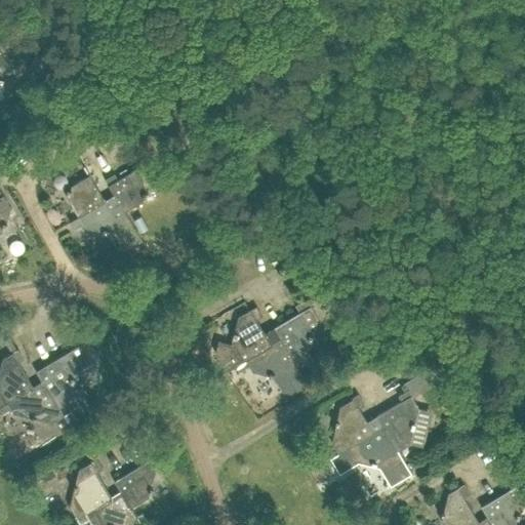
[(124,212),(125,211),(142,202),(144,197),(146,198),(148,192),(145,191),(146,188),(136,170),(144,166),(143,165),(117,179),(114,174),(105,179),(114,196),(124,212)]
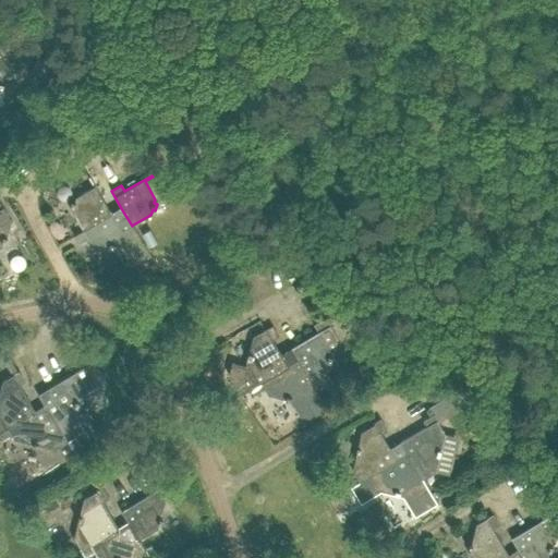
[(72,213),(82,230),(111,213),(91,177),(88,178),(94,186),(75,197),(74,202),(72,201),(70,207),(73,208),(72,213)]
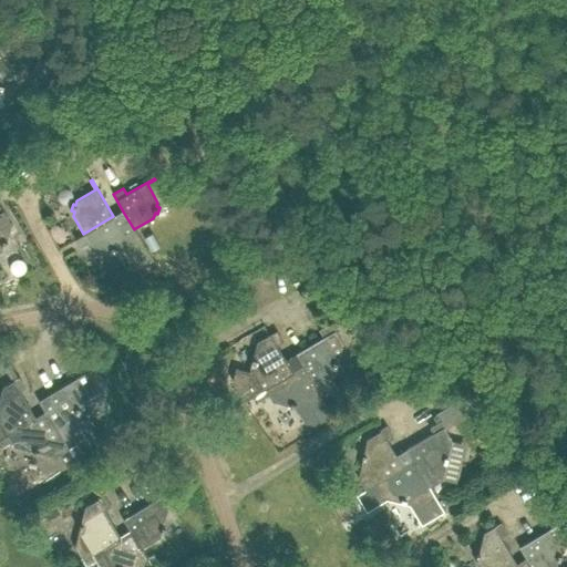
[(0,279),(2,279),(0,275),(0,251),(3,250),(4,247),(7,247),(9,241),(7,240),(11,224),(0,206),(0,205),(0,279)]
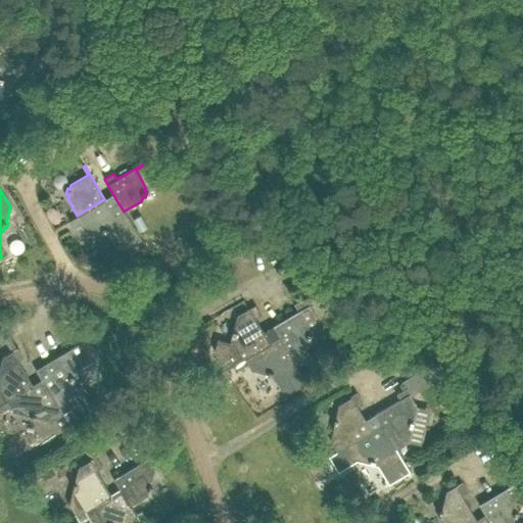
[(124,211),(113,195),(104,199),(77,216),(78,217),(69,221),(74,229),(84,223),(86,227),(109,233),(116,246),(126,248),(141,239),(125,210),(124,211)]
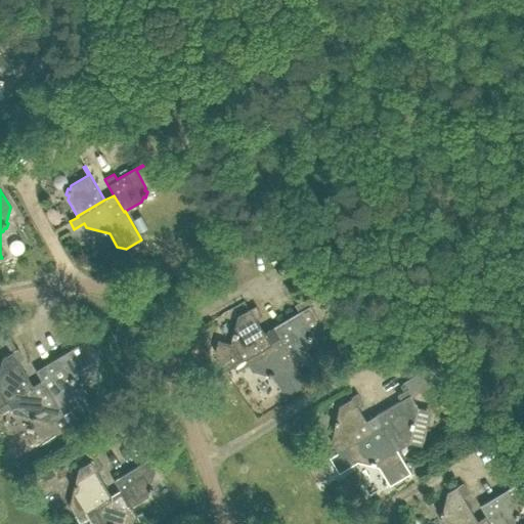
[(5,246),(10,257),(29,248),(23,236),(5,246)]
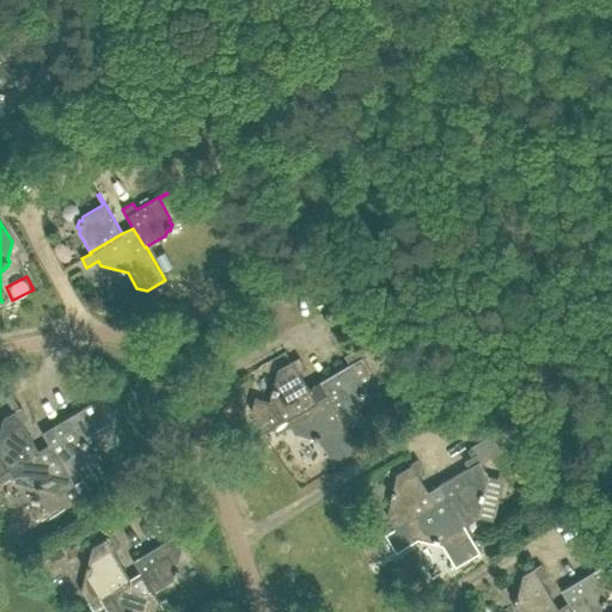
[(347,426),(357,420),(363,397),(365,398),(367,391),(365,391),(371,371),(357,349),(344,356),(349,365),(320,381),(328,393),(347,426)]
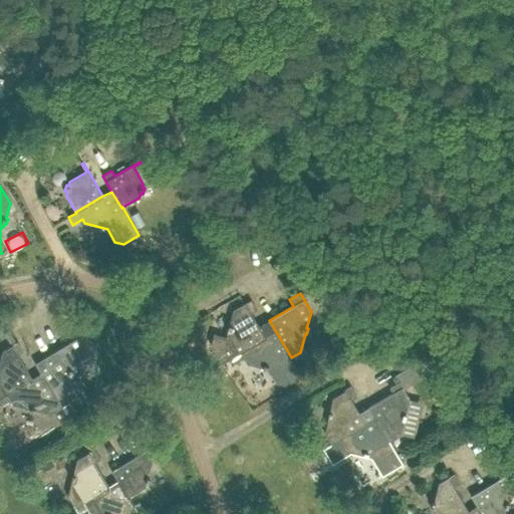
[(231,356),(240,351),(265,336),(251,313),(257,309),(251,300),(233,310),(226,337),(214,333),(210,346),(221,363),(232,357),(231,356)]
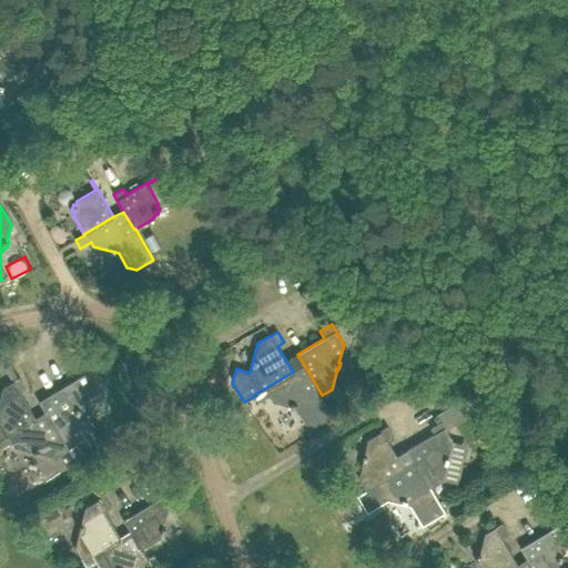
[(0,438),(7,435),(34,418),(19,392),(26,388),(19,378),(11,364),(4,368),(12,383),(2,388),(0,398),(0,438)]
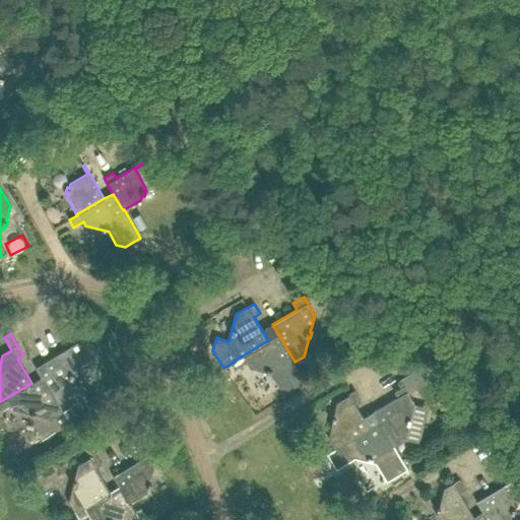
[(295,362),(278,334),(268,340),(243,355),(234,361),(235,362),(237,367),(247,362),(250,368),(271,374),(279,387),(289,390),(306,381),(295,362)]
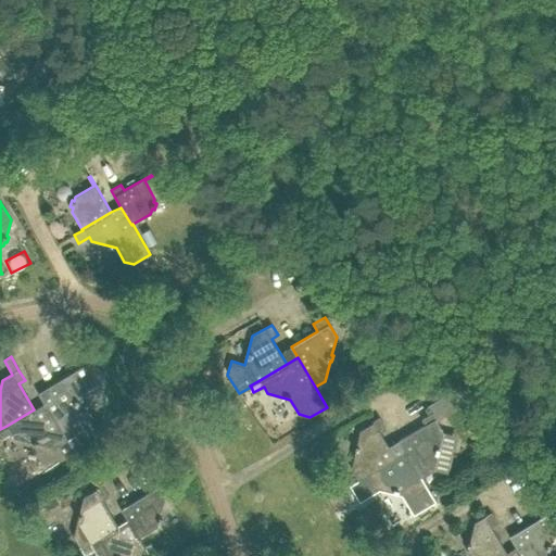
[(61,432),(66,442),(67,441),(74,453),(81,447),(75,436),(67,440),(62,432),(72,427),(78,400),(97,388),(99,381),(88,363),(38,393),(43,404),(61,432)]
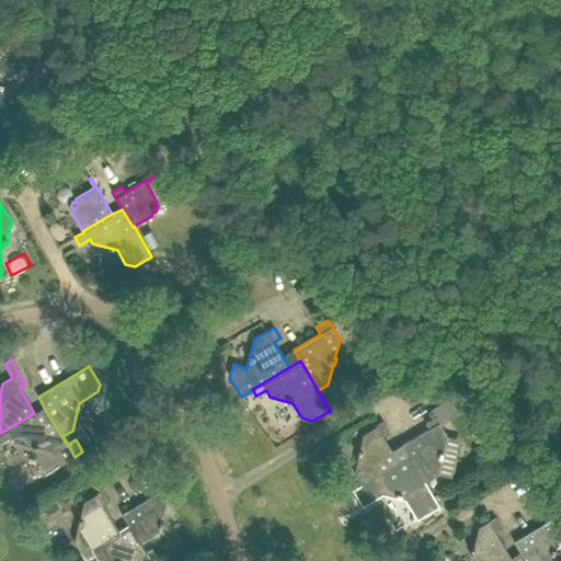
[(61,436),(44,408),(34,413),(7,430),(0,433),(0,442),(1,444),(11,437),(14,442),(33,447),(38,449),(39,448),(55,453),(67,446),(61,436)]
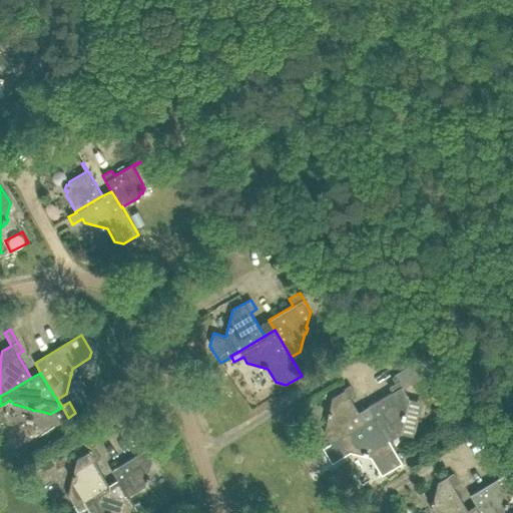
[(388,441),(389,440),(401,433),(404,419),(405,420),(407,413),(405,413),(409,399),(399,382),(389,387),(392,392),(368,407),(374,417),(388,441)]
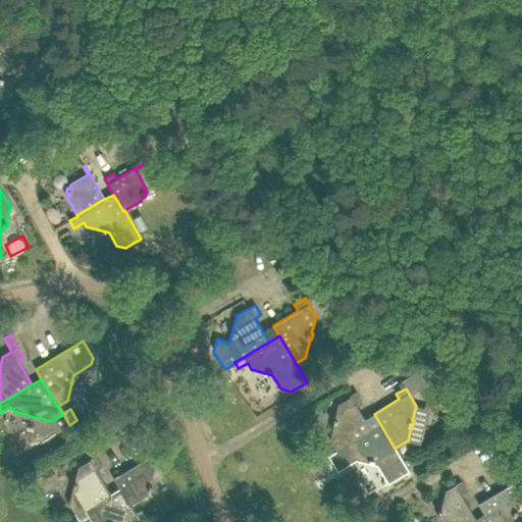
[(347,444),(371,429),(357,406),(362,403),(356,392),(350,396),(351,398),(337,405),(334,419),(333,419),(332,424),(334,424),(330,440),(336,451),(347,444)]
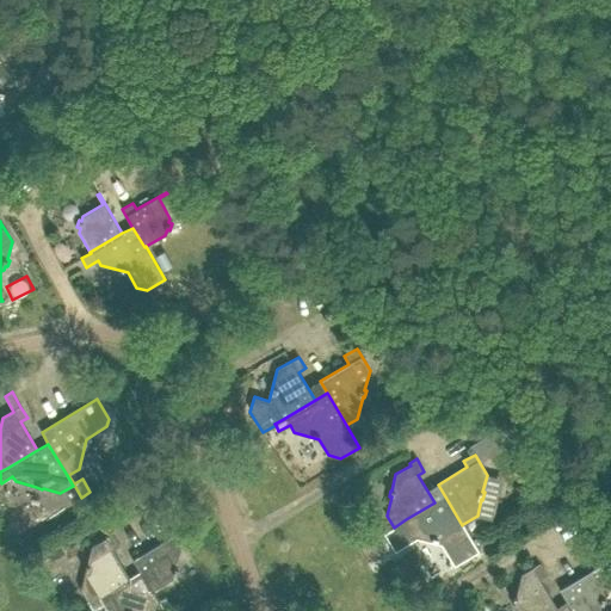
[(462,525),(445,497),(434,503),(406,519),(394,528),(397,535),(411,528),(414,532),(432,537),(432,539),(438,541),(439,538),(458,543),(470,536),(463,524),(462,525)]
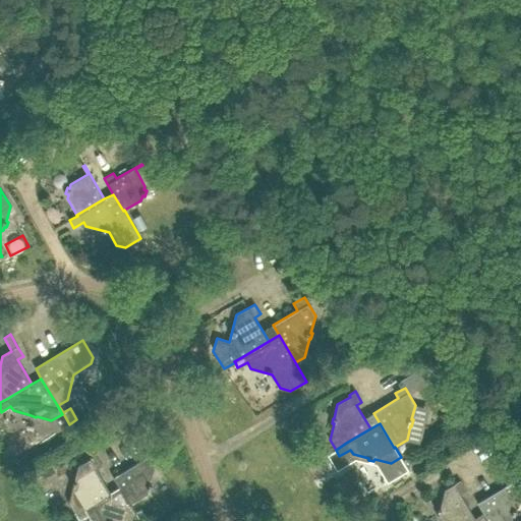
[(83,508),(110,493),(97,468),(102,465),(96,456),(78,466),(68,503),(75,513),(83,508)]
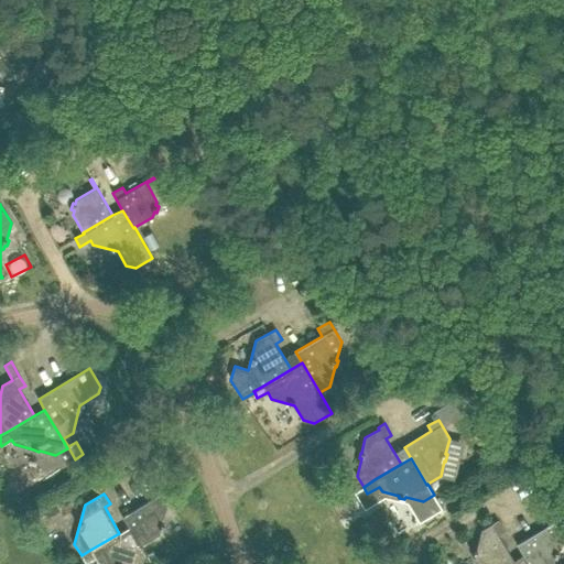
[(148,554),(142,545),(160,534),(161,529),(164,530),(165,523),(162,523),(167,505),(161,495),(122,517),(129,528),(151,563),(153,563),(158,562),(152,552),(148,554)]
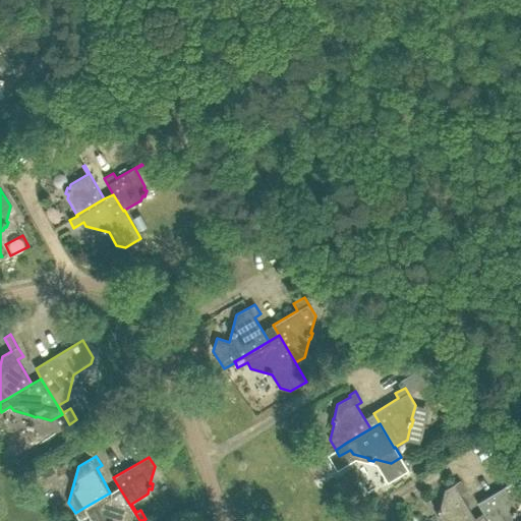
[(439,520),(469,520),(474,518),(461,495),(466,491),(460,481),(445,489),(441,508),(439,507),(437,513),(439,513),(438,518),(439,520)]
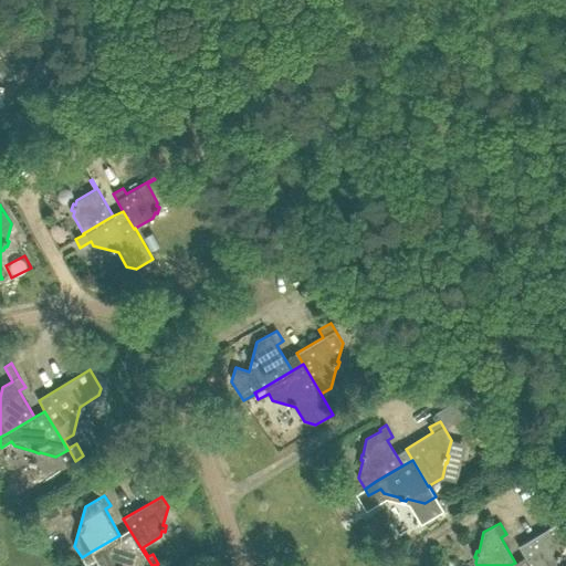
[(530,565),(552,565),(556,564),(557,559),(561,561),(562,554),(559,553),(561,548),(548,528),(519,546),(525,557),(530,565)]
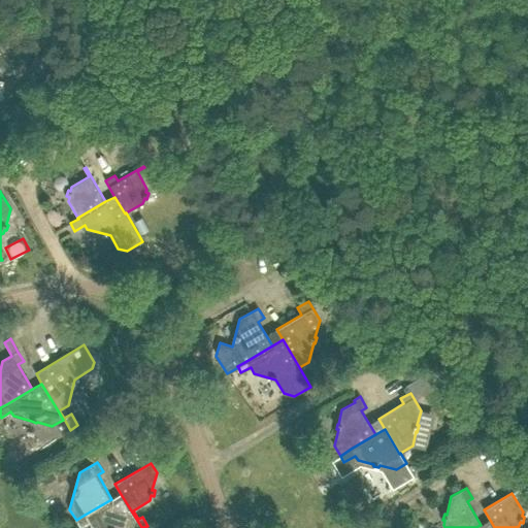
[(141,527),(121,494),(111,499),(85,515),(76,520),(80,527),(89,522),(92,526),(99,527),(141,527)]
